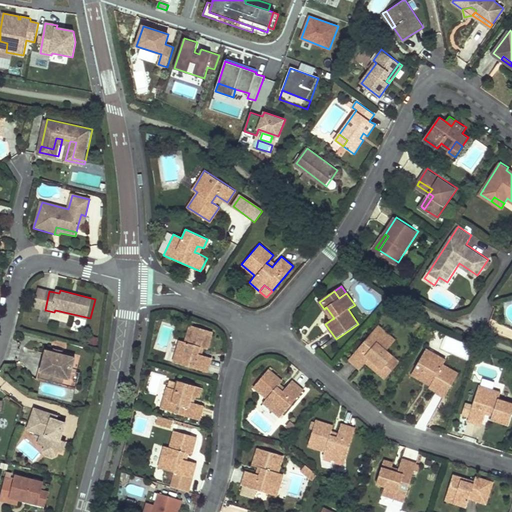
[(326,307),(324,309),(332,319),(334,318),(326,307)]
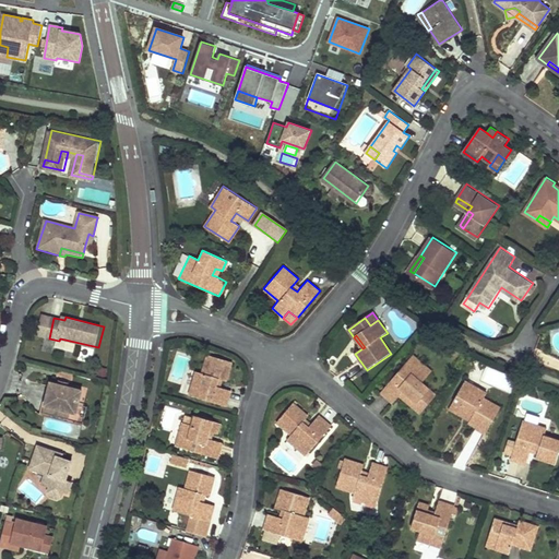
[(197,370),(189,393),(226,405),(230,391),(221,388),(215,385),(217,379),(222,381),(225,382),(232,363),(207,354),(202,372),(197,370)]
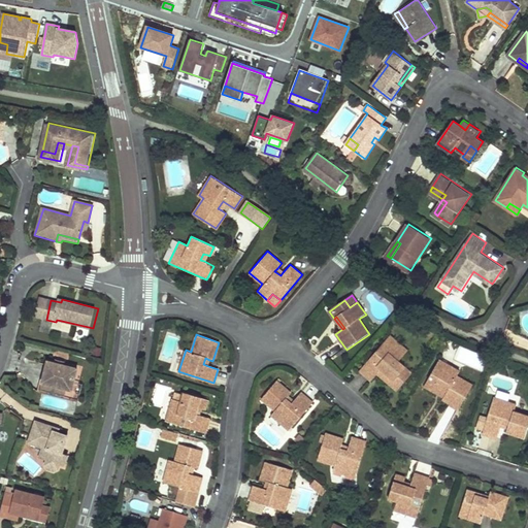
[(389,335),(386,339),(404,355),(407,350),(389,335)]
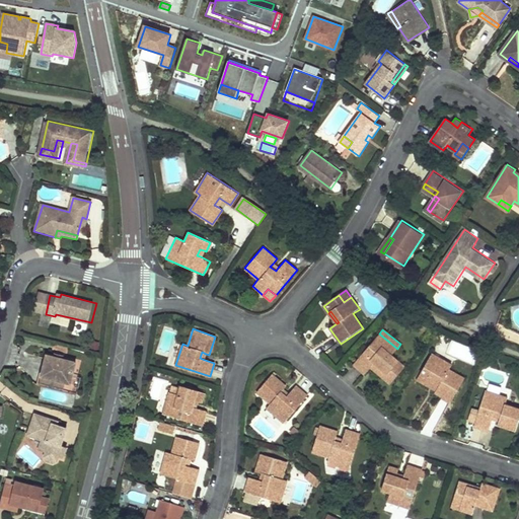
[(379,334),(353,364),(364,374),(370,368),(373,364),(382,371),(379,375),(389,384),(404,367),(391,355),(397,349),(379,334)]
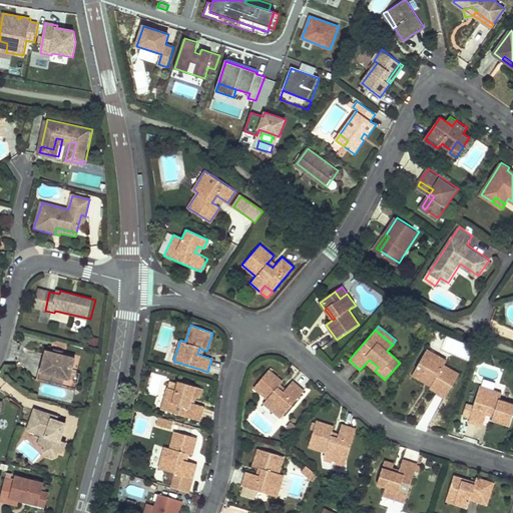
[(466,359),(472,346),(447,336),(442,349),(466,359)]
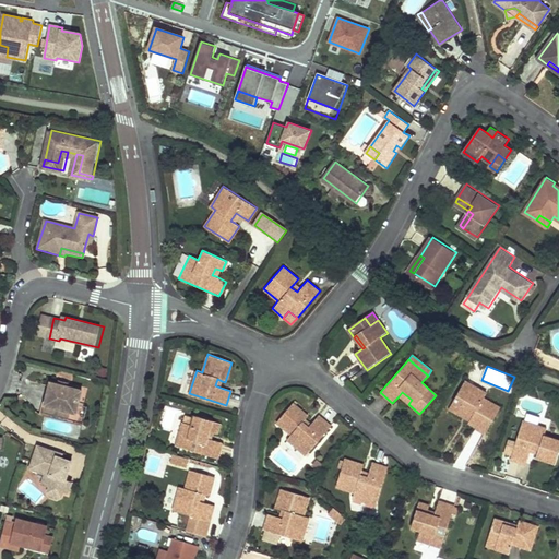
[(468,423),(485,432),(500,407),(484,397),(487,392),(465,380),(453,402),(474,414),(470,420),(468,423)]
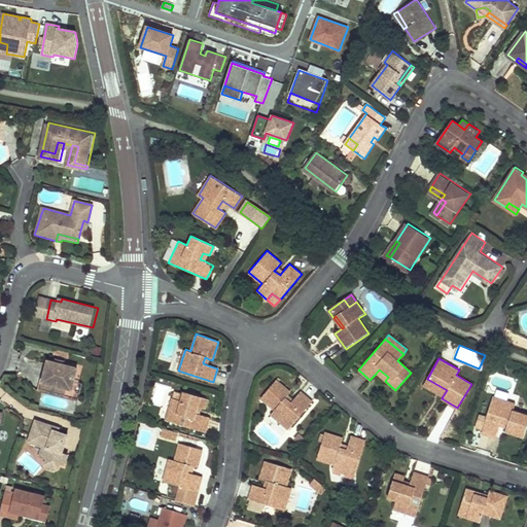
[(47,360),(41,383),(72,390),(77,369),(63,364),(55,362),(47,360)]
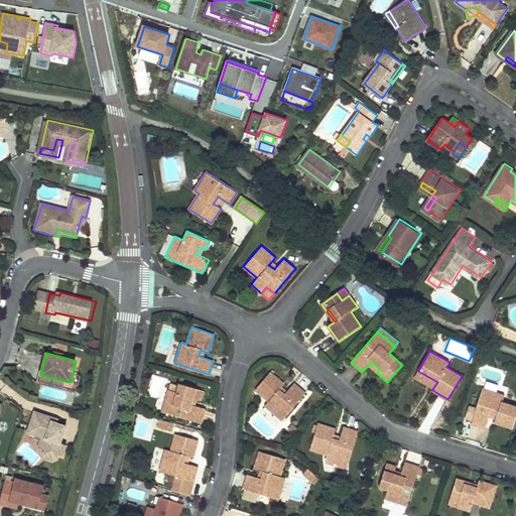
[(371,362),(368,366),(377,373),(380,369),(371,362)]
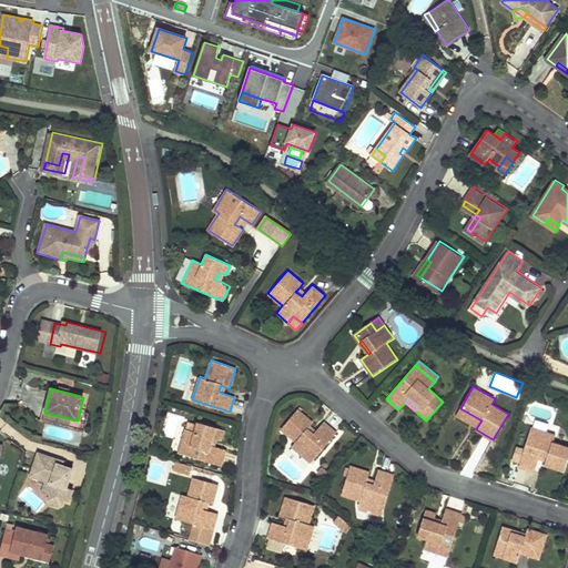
[(314,421),(300,406),(280,427),(295,440),(292,445),(310,462),(336,433),(324,422),(316,429),(313,433),(307,427),(311,425),(314,421)]
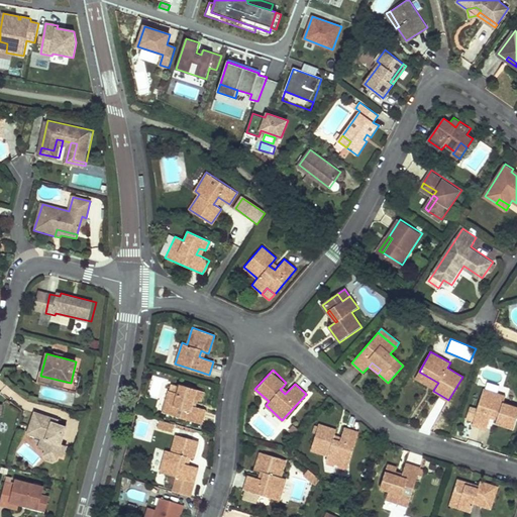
[(438,383),(419,372),(415,378),(434,389),(438,383)]
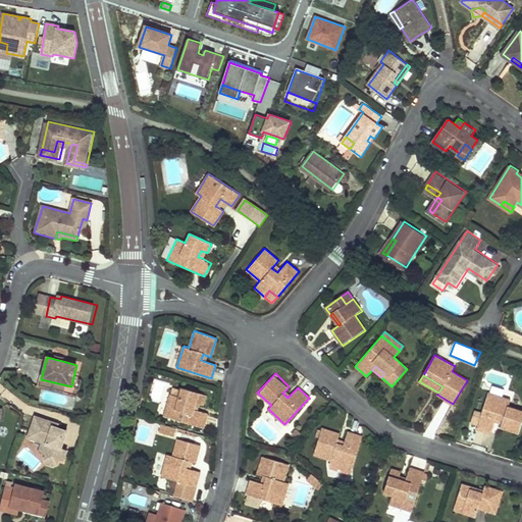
[(170,395),(164,416),(204,428),(208,414),(198,411),(195,410),(197,403),(200,404),(203,405),(206,395),(181,387),(178,397),(170,395)]
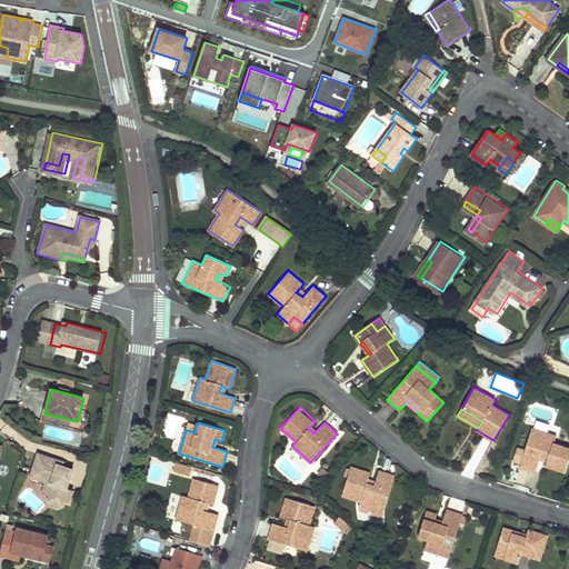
[(556,435),(532,428),(520,466),(536,470),(539,460),(540,456),(547,458),(546,462),(545,467),(565,473),(568,458),(568,446),(553,441),(556,435)]
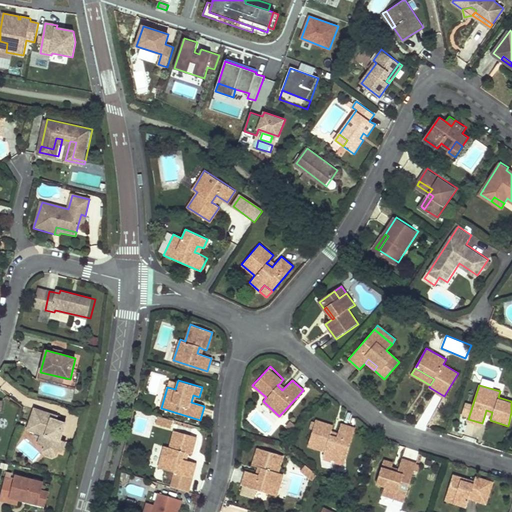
[(50,417),(51,413),(36,408),(30,428),(42,432),(39,443),(47,445),(46,449),(47,453),(53,455),(57,453),(59,449),(63,451),(66,441),(61,439),(66,422),(57,419),(50,417)]
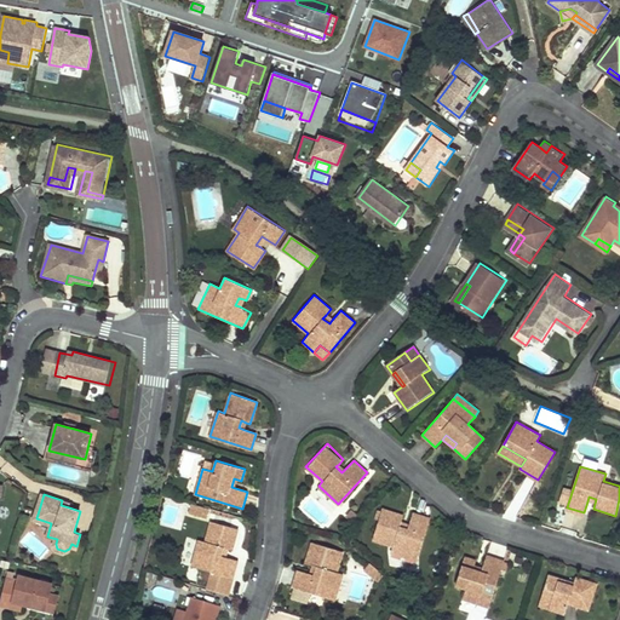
[(204,517),(207,507),(189,503),(187,512),(204,517)]
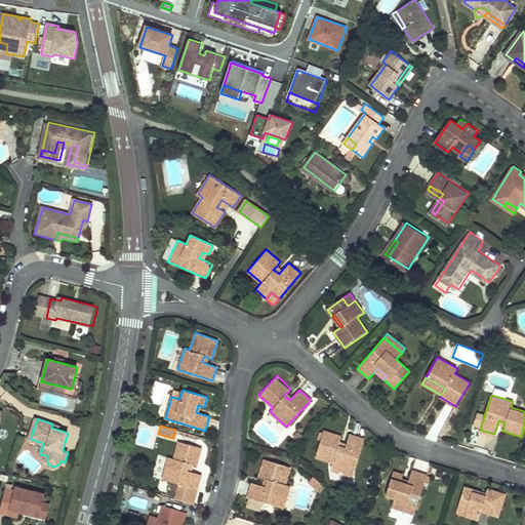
[(331,468),(354,475),(365,439),(350,434),(347,444),(346,448),(338,445),(339,442),(341,436),(324,431),(316,457),(333,462),(331,468)]
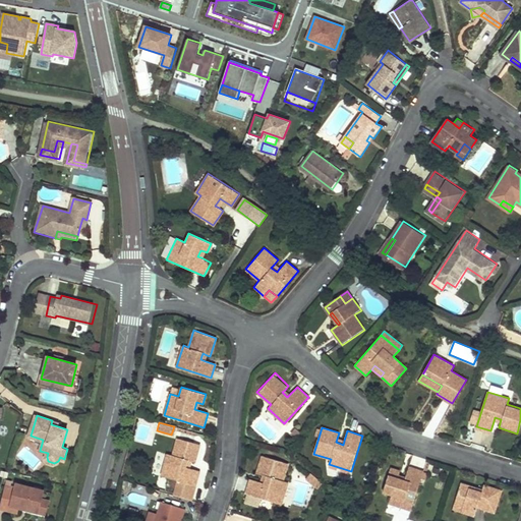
[(303,433),(298,429),(294,435),(298,439),(303,433)]
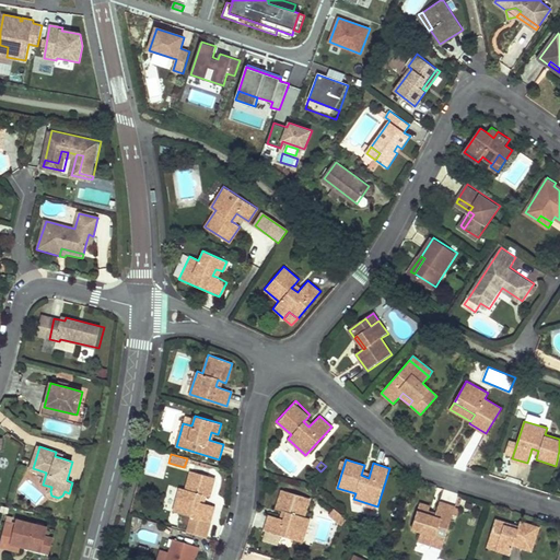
[(178,487),(172,511),(209,522),(213,506),(203,503),(199,502),(201,496),(205,497),(209,498),(216,478),(190,470),(185,489),(178,487)]
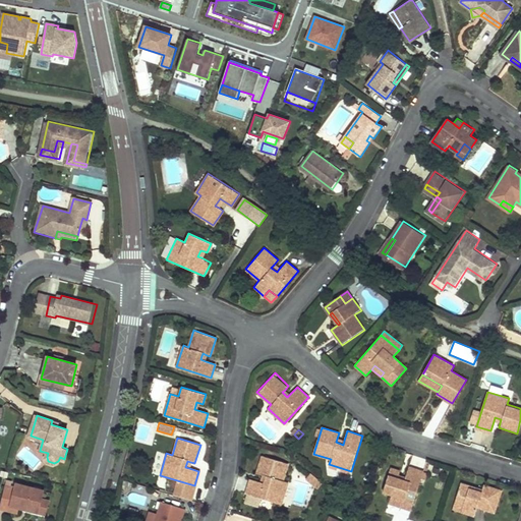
[(247,494),(245,503),(258,507),(262,498),(282,504),(288,481),(282,480),(287,463),(262,455),(256,472),(262,474),(266,475),(264,481),(259,480),(250,478),(245,493),(247,494)]
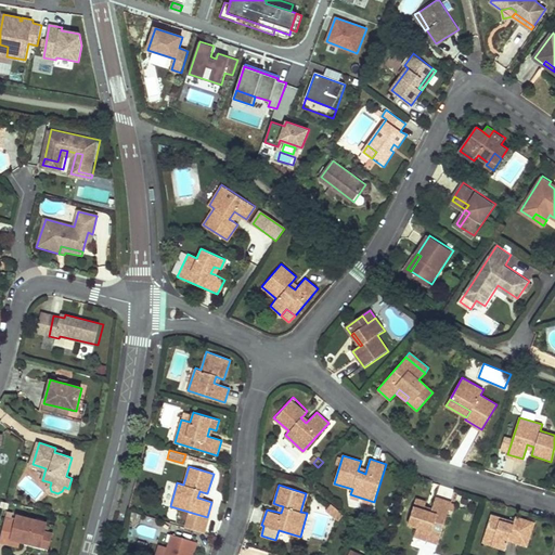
[(415,537),(439,543),(452,502),(437,497),(434,506),(433,512),(424,510),(426,504),(427,501),(417,498),(409,524),(418,527),(415,537)]
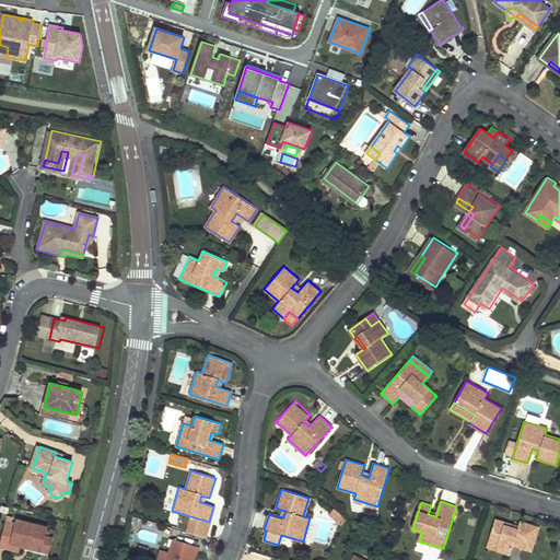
[(334,509),(328,515),(340,525),(347,518),(334,509)]
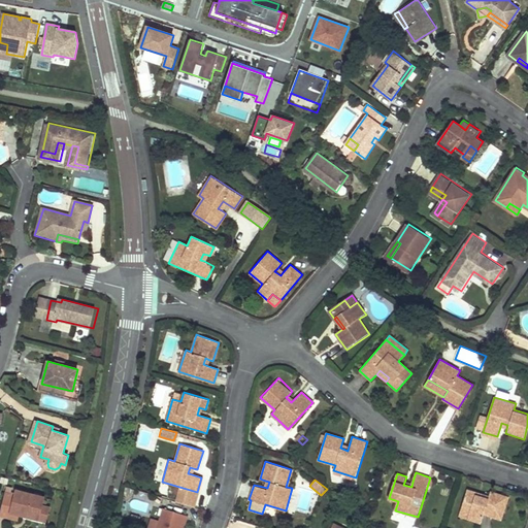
[(485,515),(502,520),(509,497),(492,492),(490,496),(489,499),(476,495),(476,492),(468,489),(462,507),(470,510),(468,519),(482,523),(485,515)]
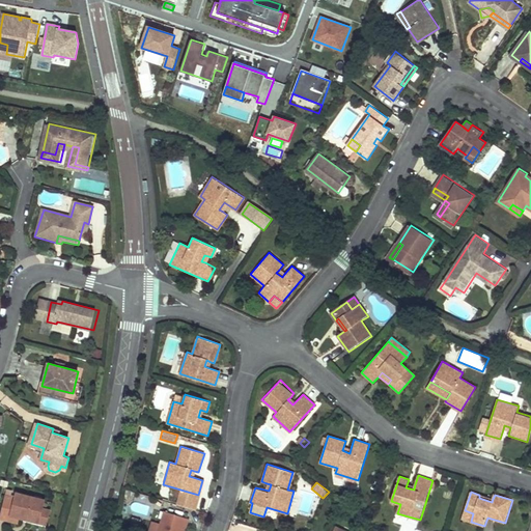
[(6,495),(0,515),(0,518),(8,521),(10,515),(20,518),(21,519),(22,515),(27,516),(26,520),(39,523),(44,508),(46,500),(16,493),(15,497),(6,495)]
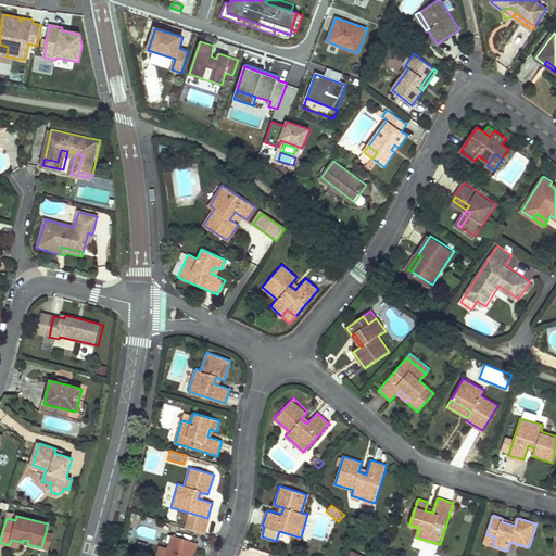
[(53,534),(46,532),(41,547),(49,550),(53,534)]
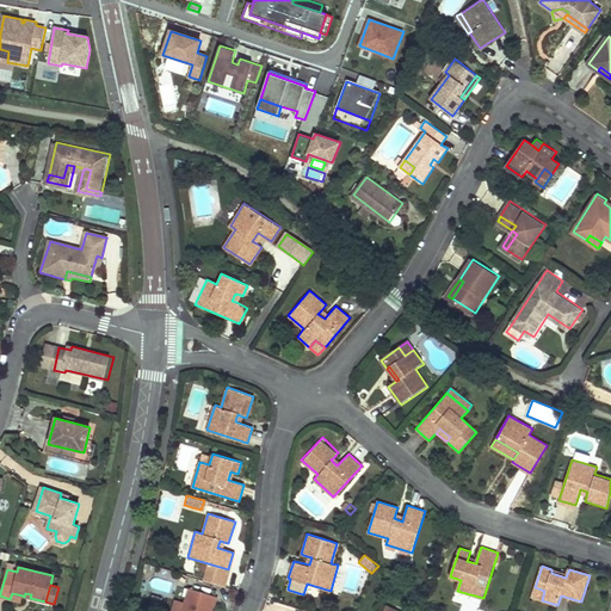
[(216,596),(189,587),(180,610),(208,610),(210,604),(214,605),(216,596)]
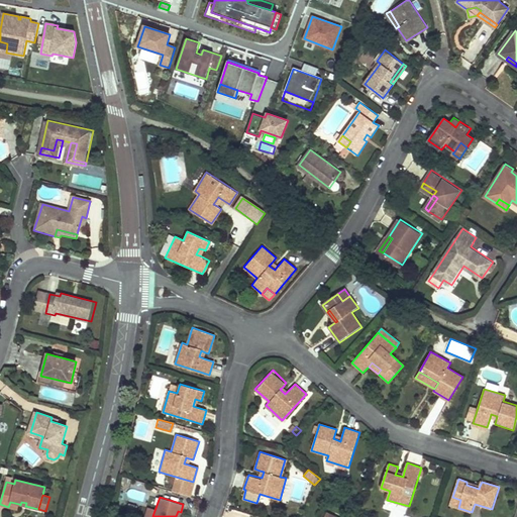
[(452,497),(450,505),(458,508),(460,500),(452,497)]
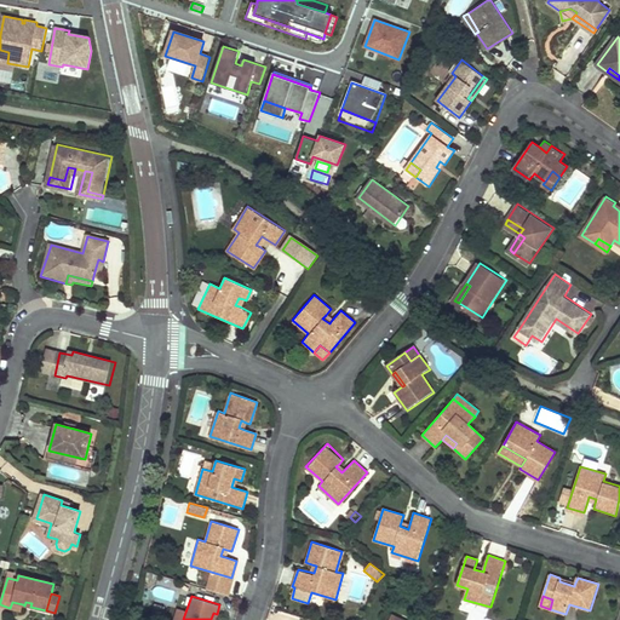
[(164,616),(166,606),(155,604),(153,614),(164,616)]
